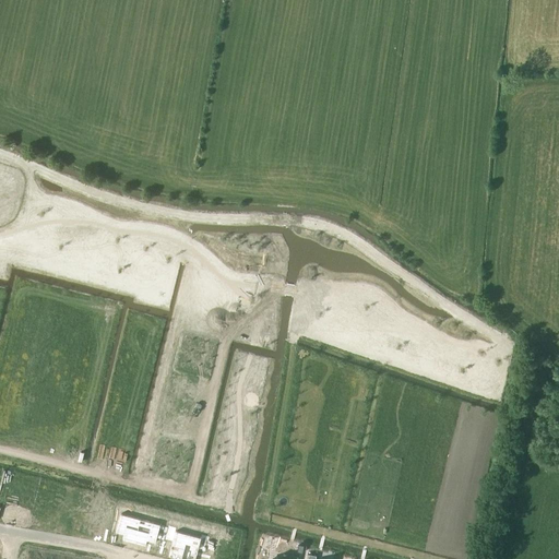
[(121,513),(117,533),(126,535),(123,539),(135,543),(142,519),(121,513)]
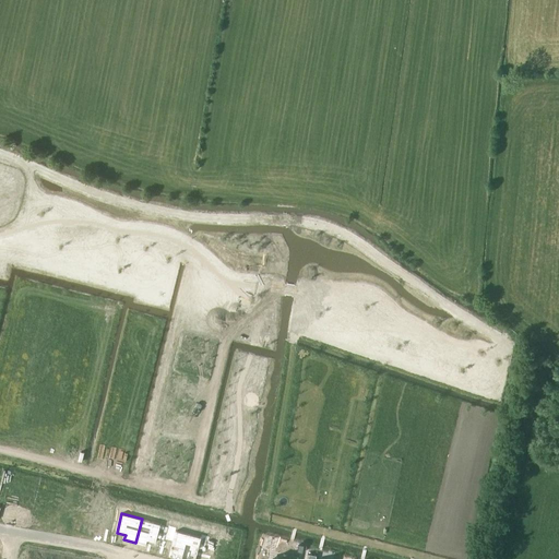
[(142,519),(135,543),(147,546),(149,542),(157,544),(163,524),(142,519)]
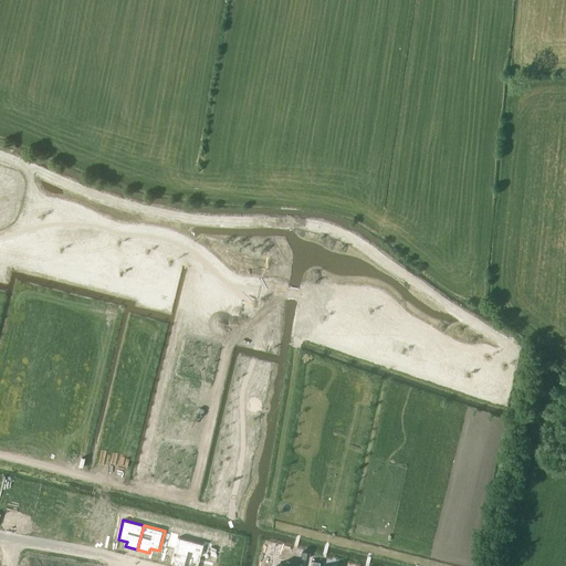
[(173,533),(168,547),(176,549),(171,564),(175,564),(175,565),(185,565),(191,545),(178,542),(180,535),(173,533)]
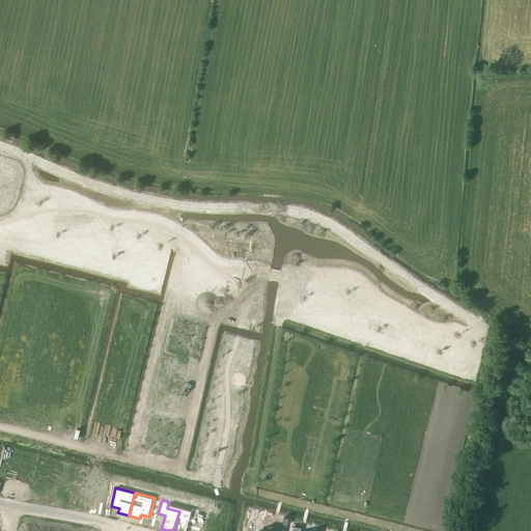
[(173,530),(187,530),(190,522),(197,524),(200,510),(193,508),(192,514),(179,511),(173,530)]
